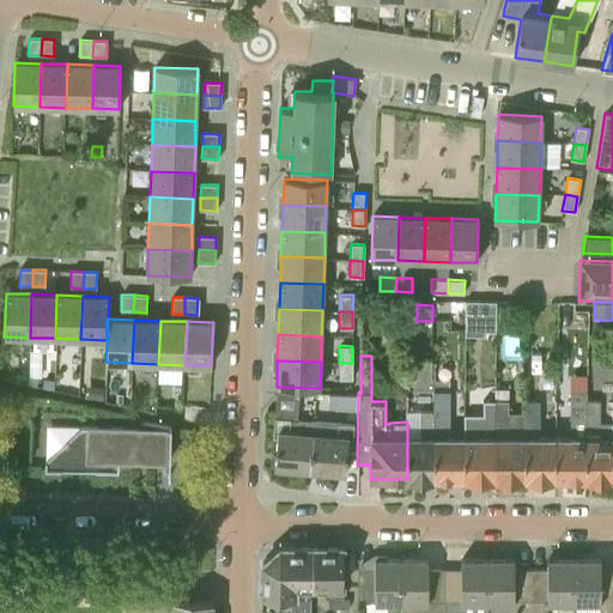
[(352,363),(339,363),(339,380),(352,380),(352,363)]
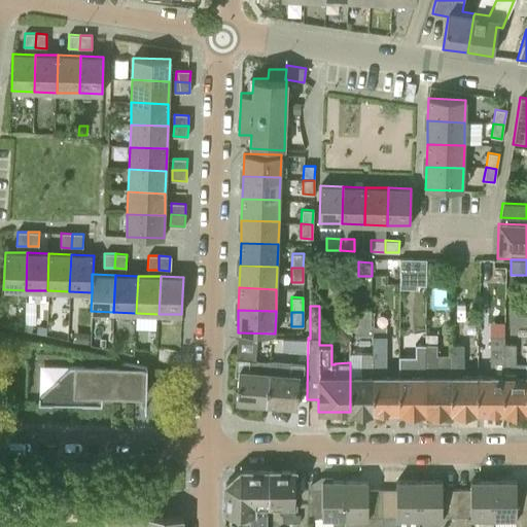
[(32,332),(34,323),(25,321),(23,329),(32,332)]
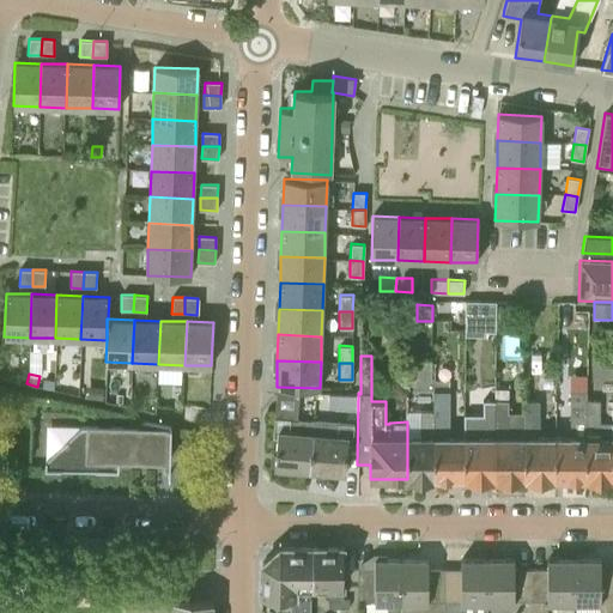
[(54,389),(55,380),(44,378),(43,388),(54,389)]
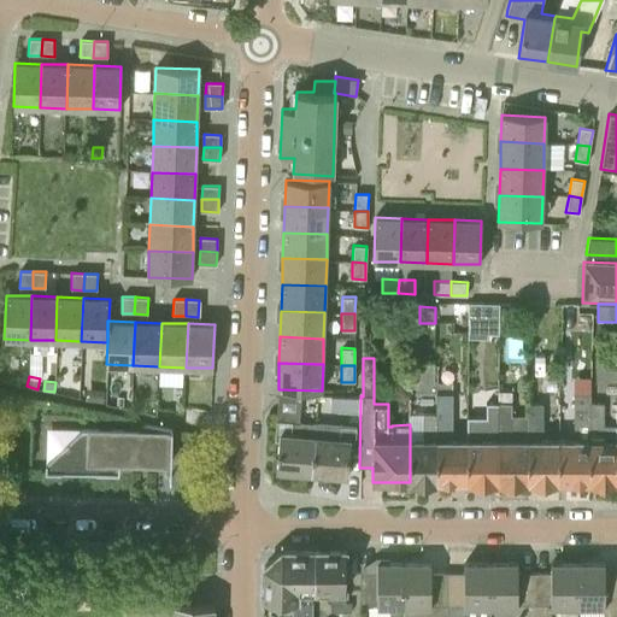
[(452,383),(438,383),(438,412),(436,482),(468,482),(468,439),(452,439),(452,383)]
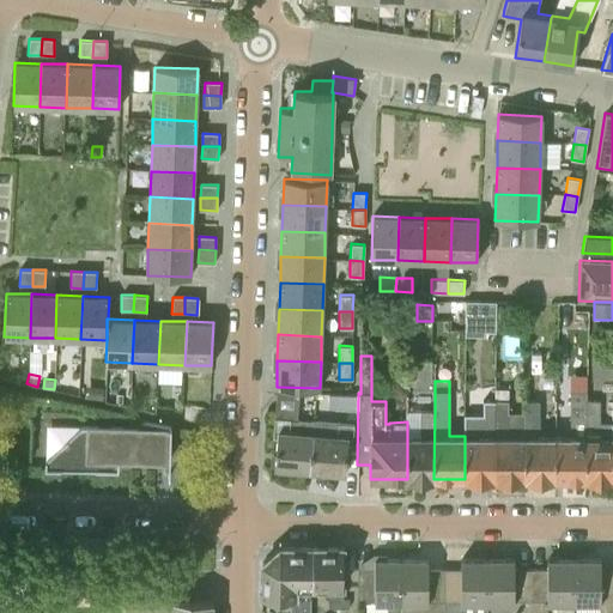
[(103,400),(104,388),(86,386),(85,398),(103,400)]
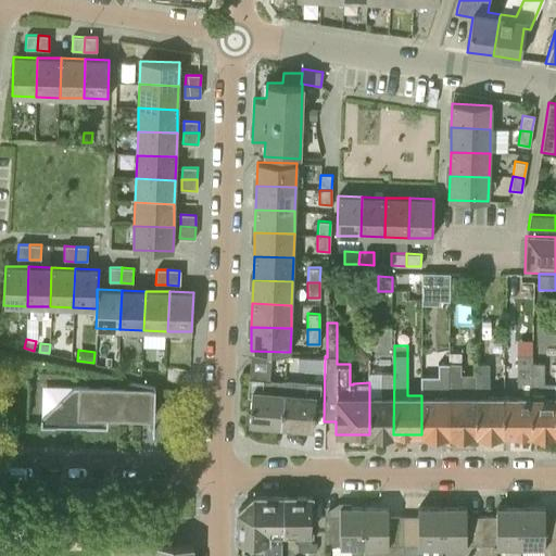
[(247,377),(267,377),(266,354),(247,355),(247,377)]
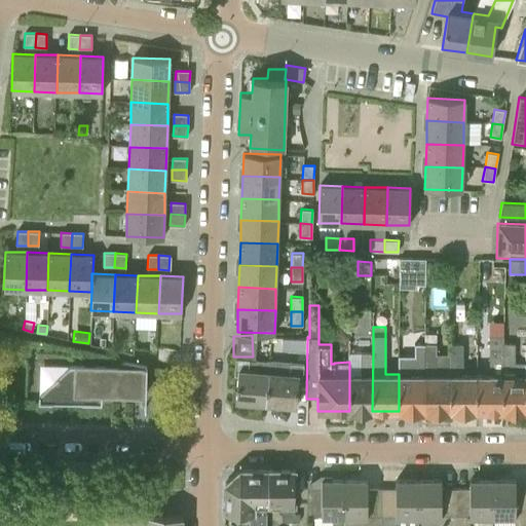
[(477,374),(476,411),(501,411),(502,343),(503,343),(503,336),(489,336),(489,374),(477,374)]
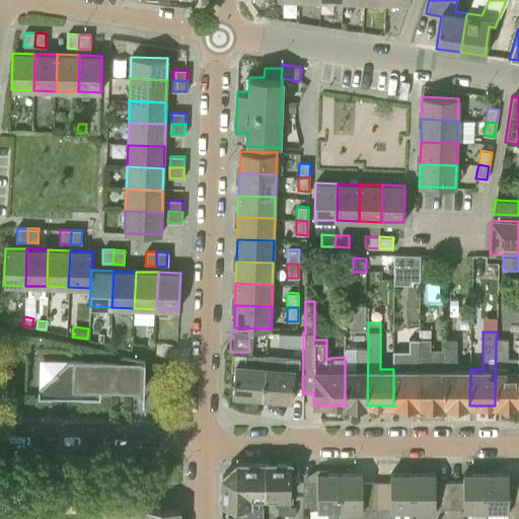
[(301,351),(302,336),(287,335),(286,349),(301,351)]
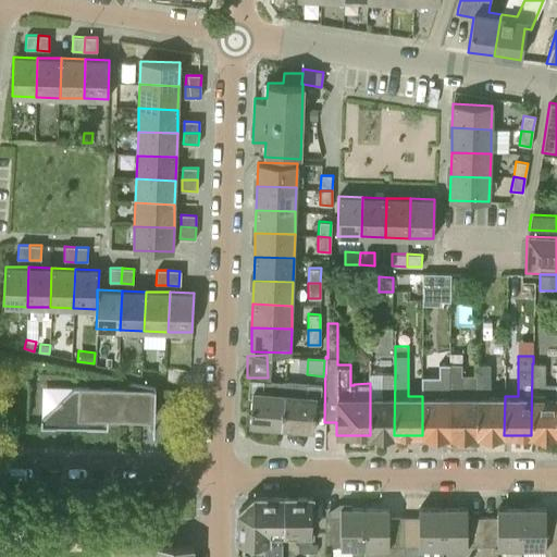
[(422,435),(449,435),(449,378),(449,363),(436,363),(436,384),(423,384),(422,396),(422,435)]
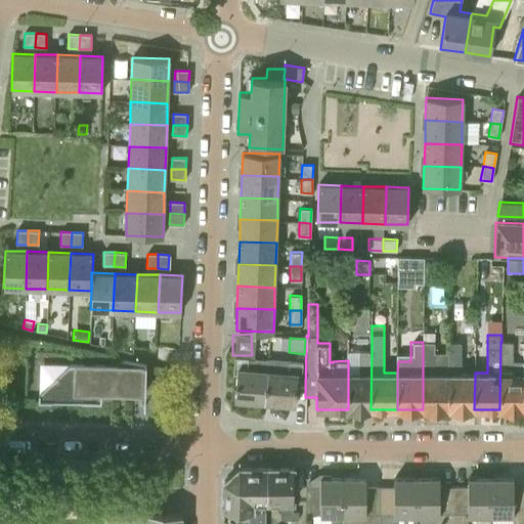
[(448,409),(448,352),(434,352),(434,342),(423,342),(423,355),(423,409),(448,409)]
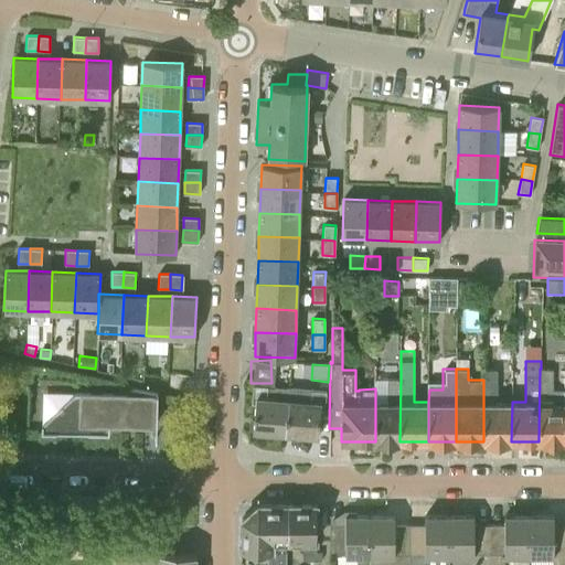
[(483,441),(511,441),(512,402),(496,402),(496,395),(497,395),(497,369),(483,369),(483,380),(483,441)]
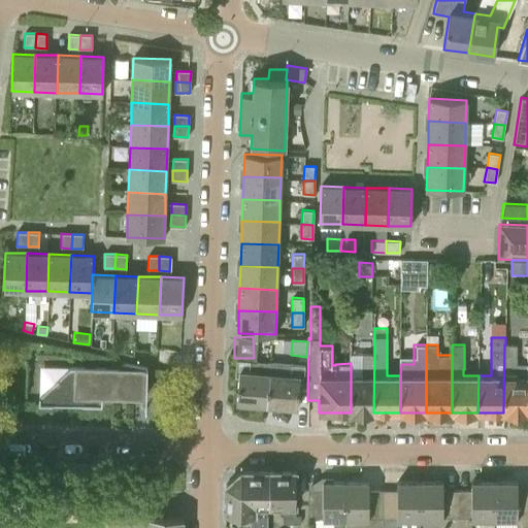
[(516,344),(505,344),(504,344),(503,413),(527,414),(527,365),(526,365),(526,364),(517,364),(516,344)]
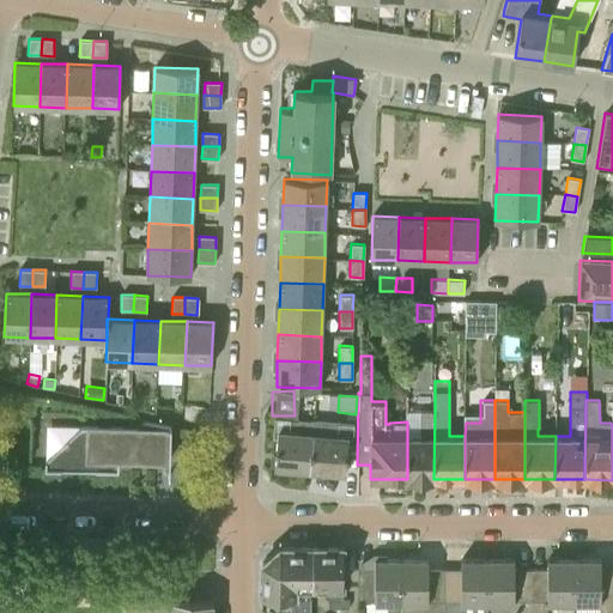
[(434,479),(435,410),(419,410),(419,436),(407,436),(407,479),(434,479)]
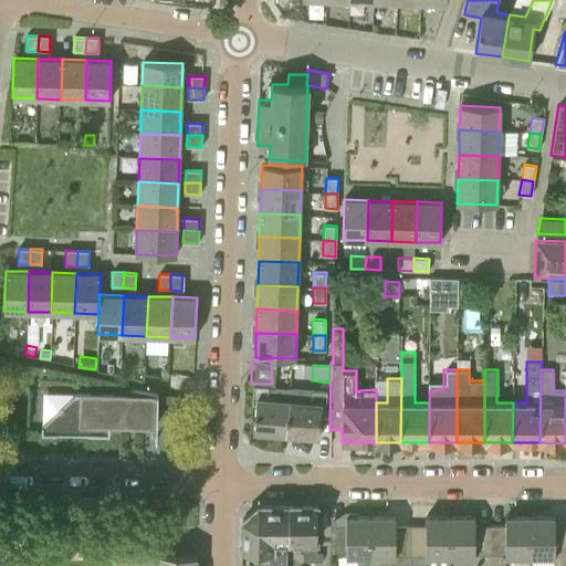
[(253,431),(285,435),(290,388),(274,387),(253,386),(252,404),(255,404),(253,431)]
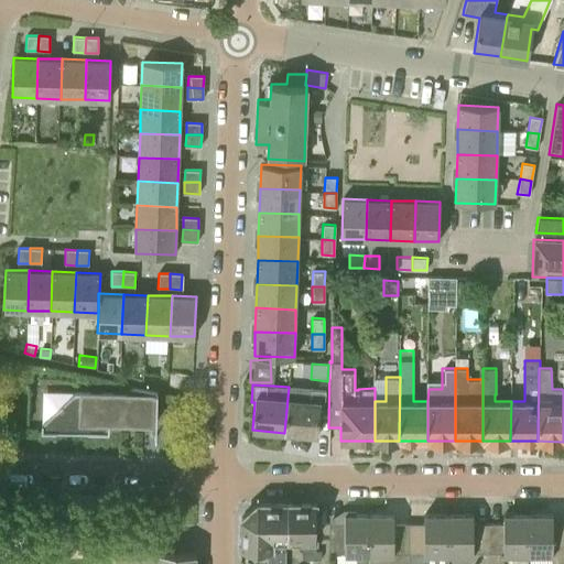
[(289,386),(289,387),(284,433),(317,436),(320,408),(323,409),(325,388),(289,386)]
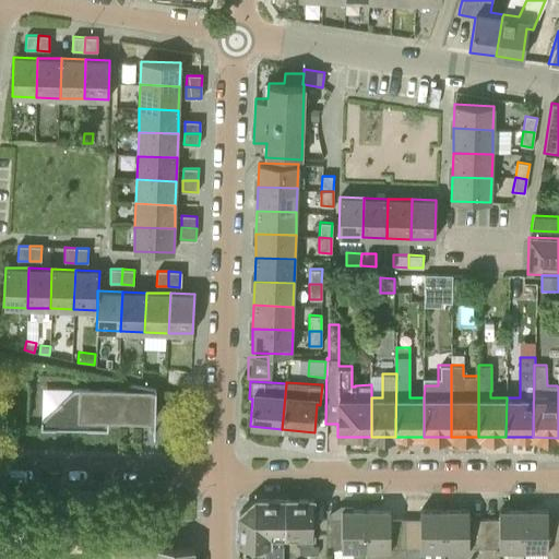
[(155,418),(155,390),(126,383),(125,390),(74,389),(40,420),(40,429),(108,430),(108,417),(155,418)]
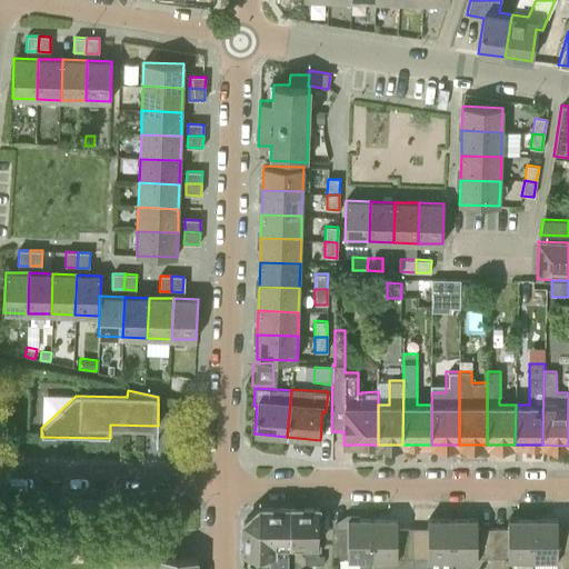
[(288,568),(289,567),(289,546),(289,508),(260,508),(243,523),(242,553),(275,555),(273,568),(288,568)]
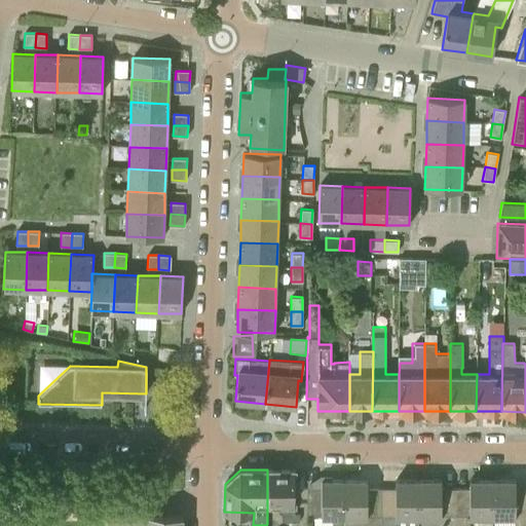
[(300,513),(294,513),(294,470),(267,470),(267,504),(279,504),(279,514),(282,514),(282,521),(299,522),(300,513)]
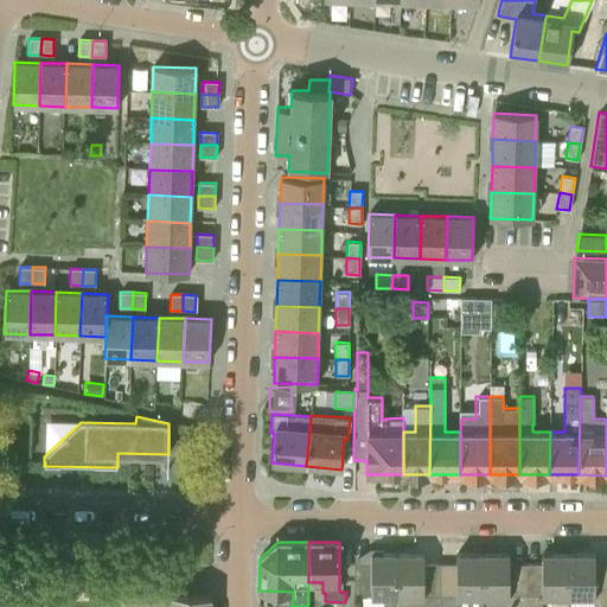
[(371,598),(396,598),(397,554),(371,554),(370,563),(355,563),(353,595),(371,595),(371,598)]
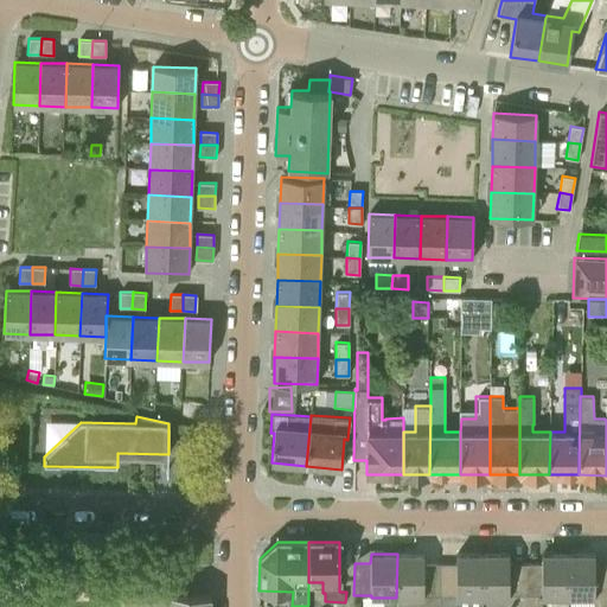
[(440,606),(440,595),(440,563),(423,563),(423,554),(397,554),(396,598),(396,606),(440,606)]
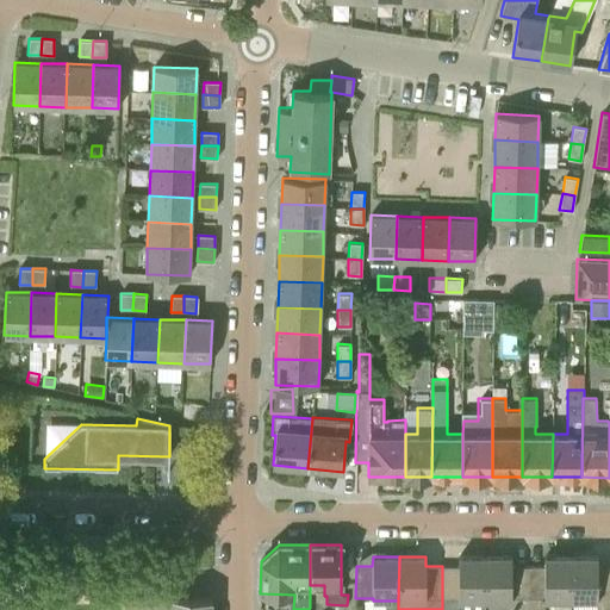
[(442,609),(484,609),(484,602),(484,601),(484,556),(459,556),(459,566),(442,566),(442,598),(442,609)]
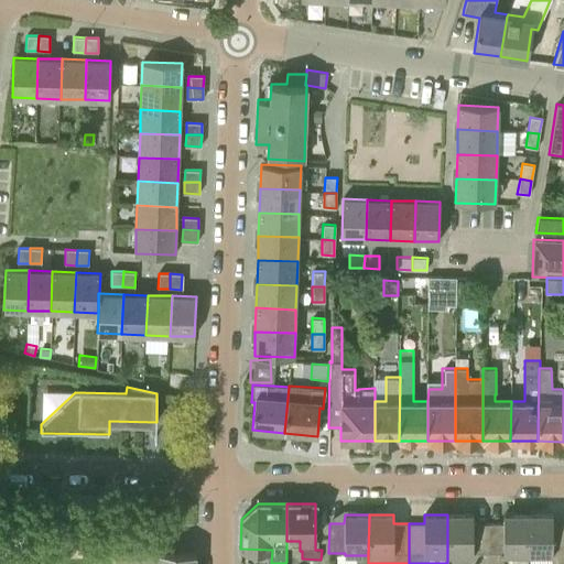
[(473,555),(473,553),(489,553),(489,524),(473,523),(473,514),(447,514),(447,555),(473,555)]
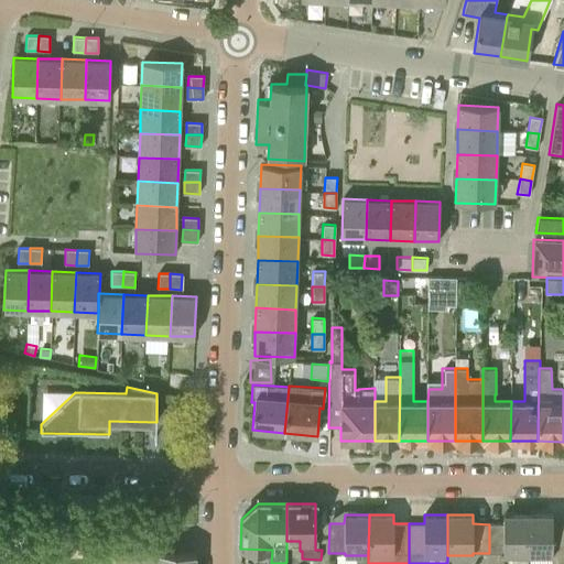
[(503,555),(529,555),(529,516),(503,516),(503,524),(489,524),(489,553),(503,553),(503,555)]
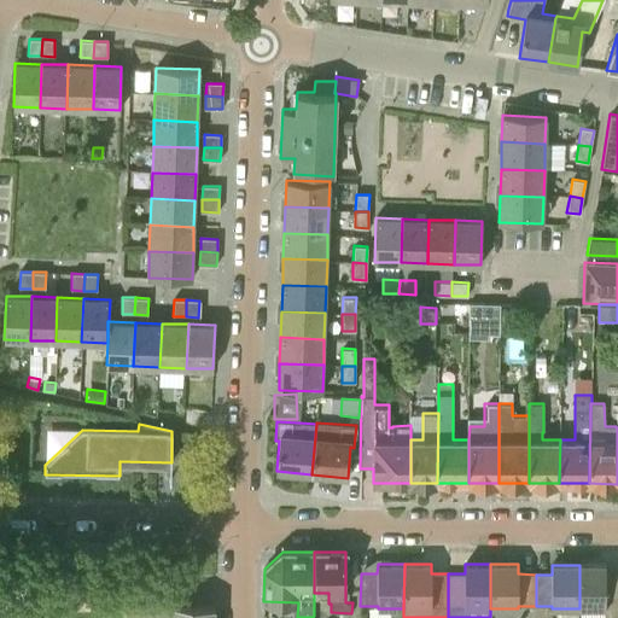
[(606,606),(617,605),(617,573),(605,575),(605,565),(579,565),(579,608),(606,608),(606,606)]
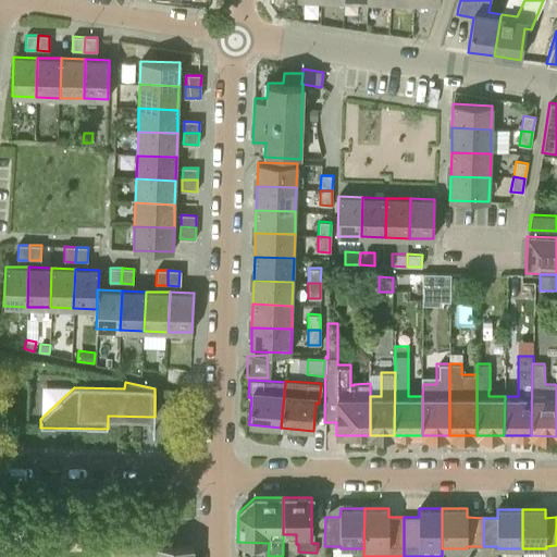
[(140,556),(192,556),(193,547),(177,546),(177,532),(177,530),(144,529),(140,556)]
